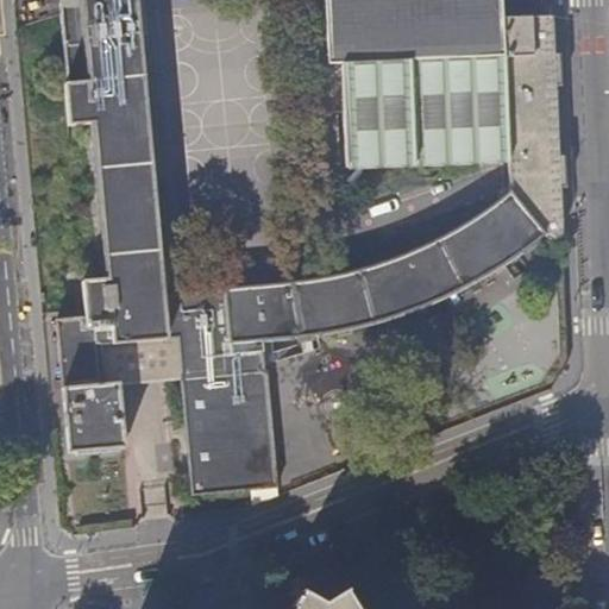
[(60,0),(61,4),(68,86),(64,86),(68,127),(92,125),(106,280),(82,282),(86,318),(56,320),(63,382),(56,383),(56,391),(63,390),(69,454),(113,450),(108,388),(108,385),(115,384),(112,346),(179,340),(182,381),(192,496),(277,489),(267,374),(265,374),(262,344),(297,340),(336,336),(365,328),(385,322),(406,316),(403,257),(385,264),(362,271),(327,280),(289,286),(164,295),(137,0),(60,0)]
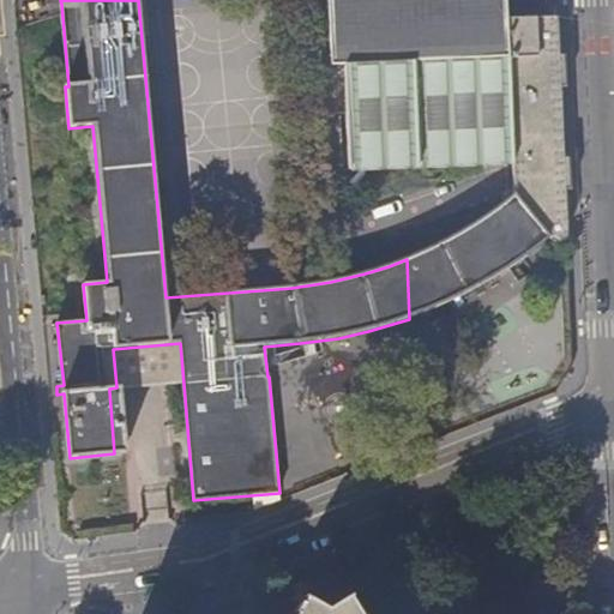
[(349,0),(325,0),(329,70),(342,68),(354,68),(349,0)]
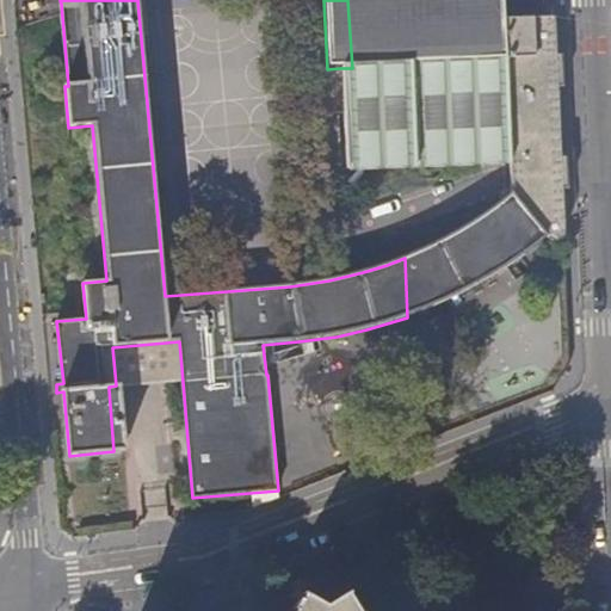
[(347,0),(352,68),(340,68),(345,171),(400,168),(392,0),(347,0)]
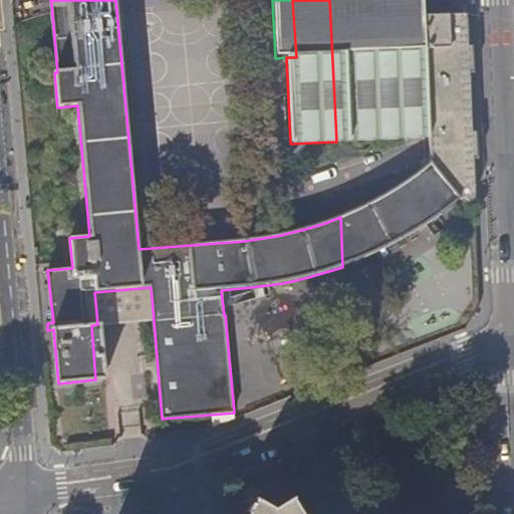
[(459,0),(329,0),(336,142),(430,138),(473,136),(470,73),(403,77),(402,52),(462,49),(461,20),(459,0)]
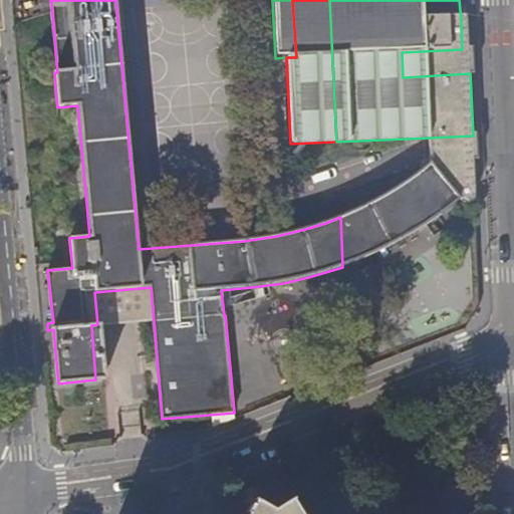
[(468,19),(461,20),(462,49),(402,52),(403,77),(470,73),(468,19)]
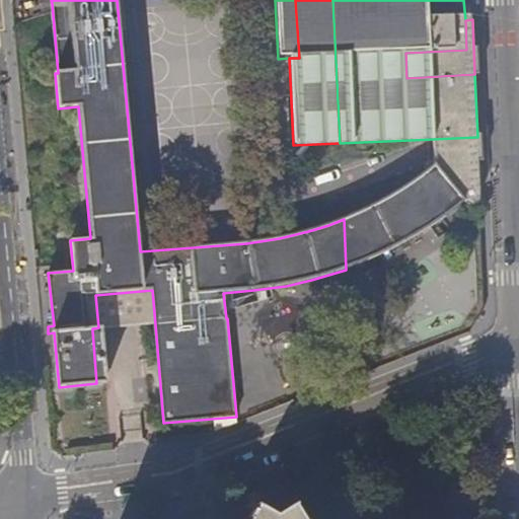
[(478,163),(477,137),(434,139),(435,165),(437,165),(478,163)]
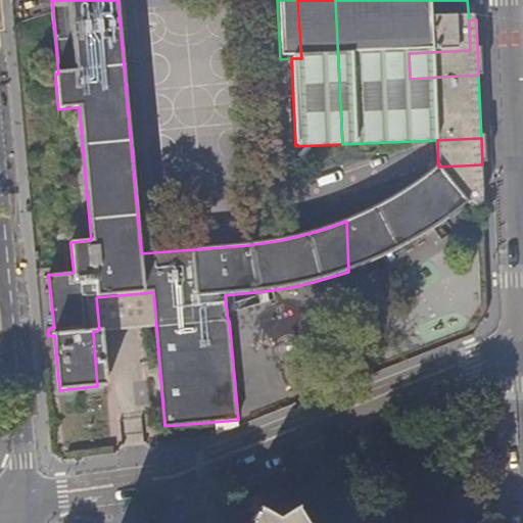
[(484,201),(482,164),(440,167),(469,203),(474,208),(479,210),(482,209),(484,201)]
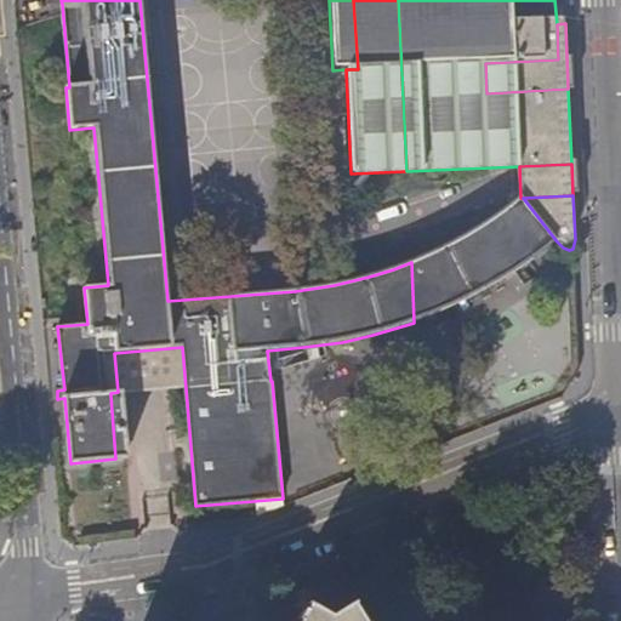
[(428,255),(411,262),(414,323),(446,311),(471,298),(496,284),(529,263),(557,241),(523,198),(520,198),(499,215),(456,240),(428,255)]
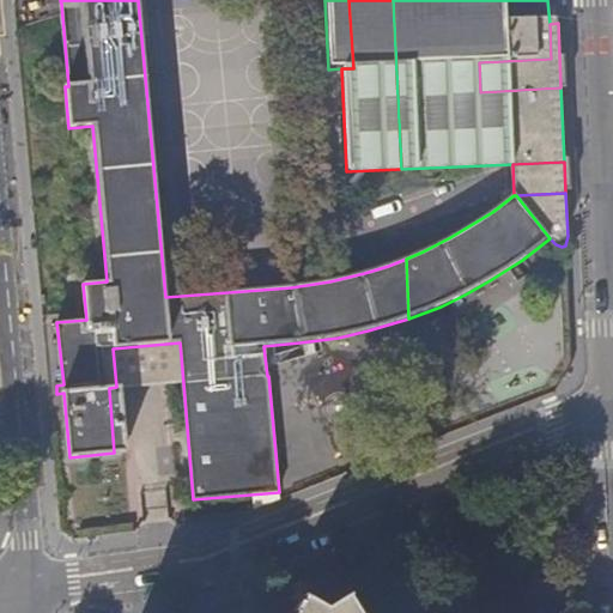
[(109,390),(183,383),(180,343),(113,349),(116,387),(109,388),(109,390)]
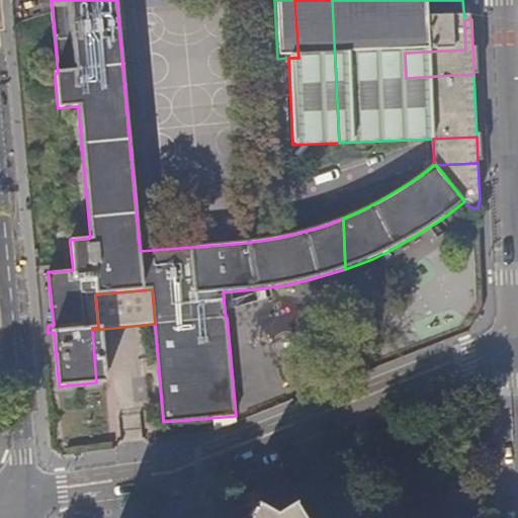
[(278,507),(256,505),(248,517),(309,517),(298,499),(278,507)]
